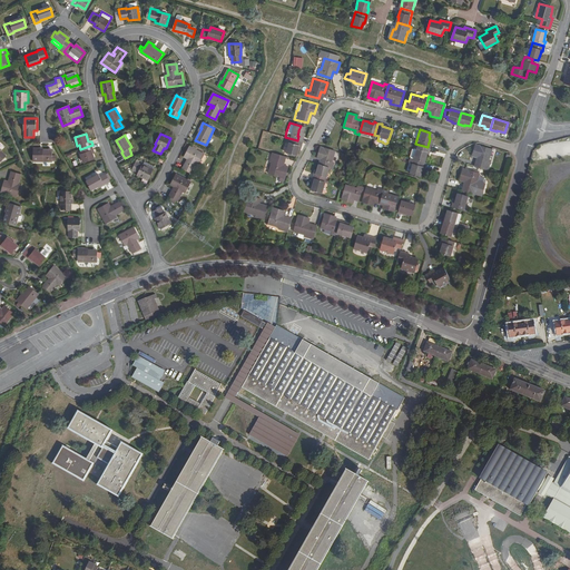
[(296,145),(297,140),(285,137),(281,150),(292,154),(293,148),(294,144),(296,145)]
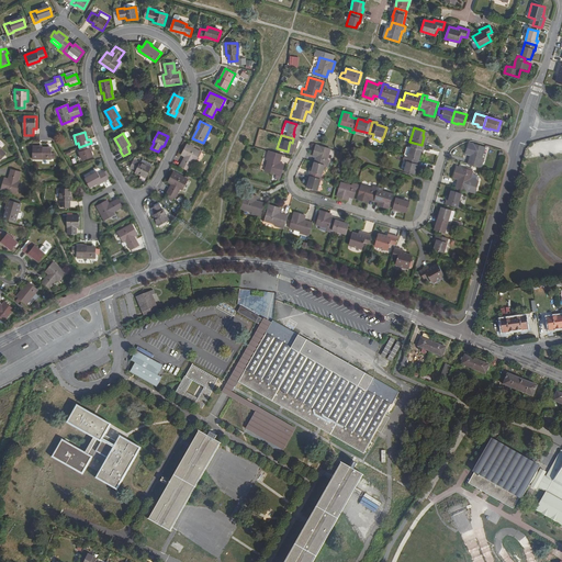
[(418,154),(422,145),(409,142),(405,156),(415,159),(417,154),(418,154)]
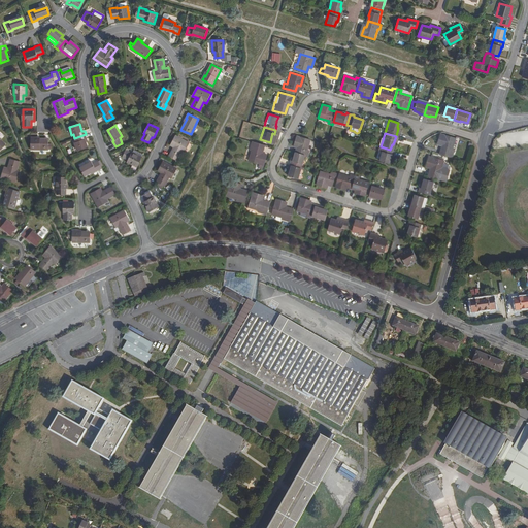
[(438,153),(451,157),(454,149),(452,149),(455,137),(440,133),(437,142),(441,143),(438,153)]
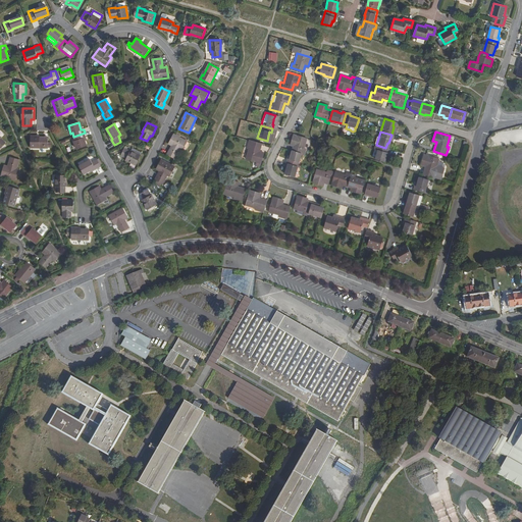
[(86,138),(85,133),(73,137),(75,141),(73,142),(76,149),(87,145),(84,139),(86,138)]
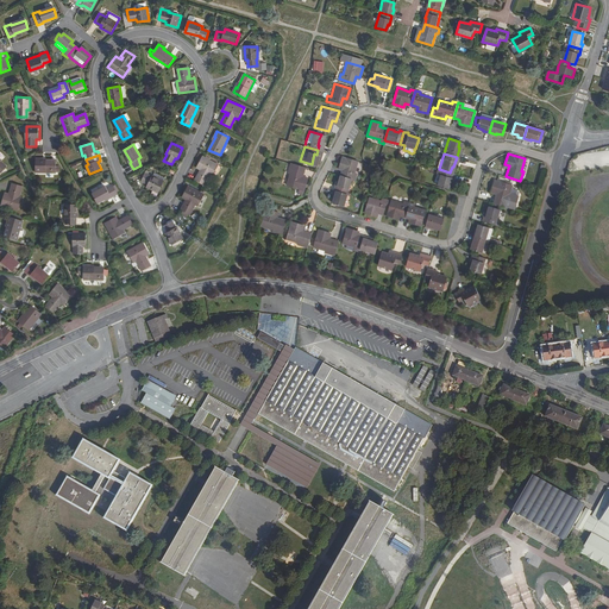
[(196,168),(200,170),(202,171),(201,174),(199,173),(195,180),(203,184),(209,175),(212,176),(218,165),(201,157),(196,168)]
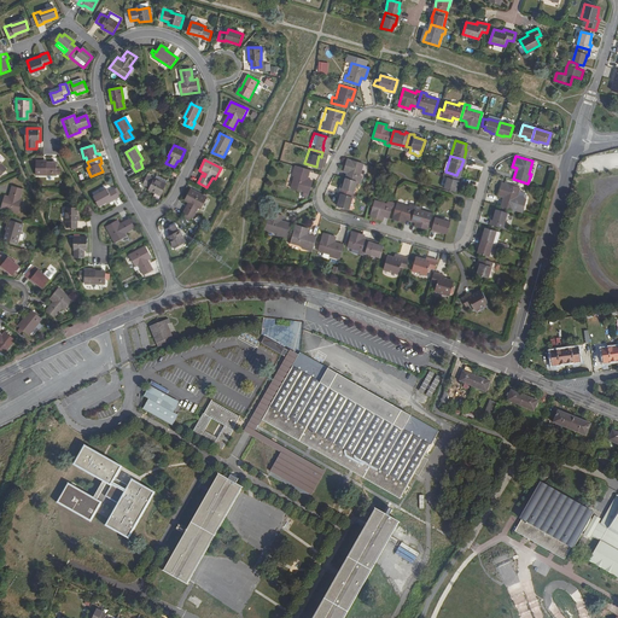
[(362,163),(347,159),(343,169),(348,170),(347,173),(345,178),(357,181),(360,182),(362,176),(359,176),(362,163)]
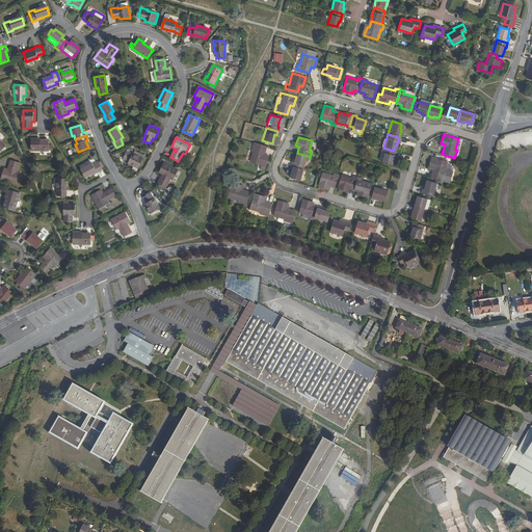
[(50,145),(49,140),(36,139),(36,138),(31,138),(31,151),(49,151),(49,150),(53,150),(53,145),(50,145)]
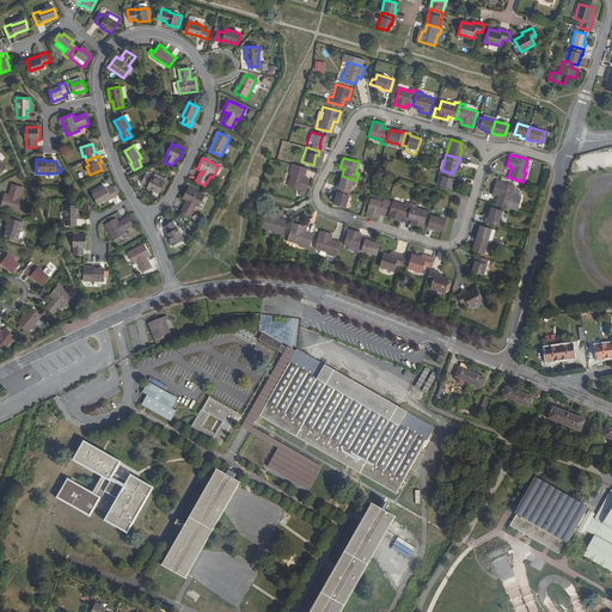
[(303,179),(306,169),(291,164),(288,173),(291,173),(287,185),(304,191),(307,181),(303,179)]
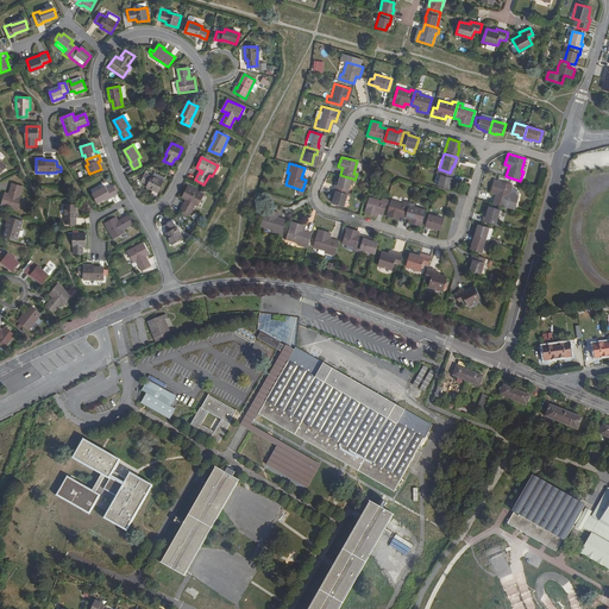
[(449,182),(452,173),(450,173),(439,169),(435,168),(433,173),(438,174),(434,184),(446,187),(447,182),(449,182)]
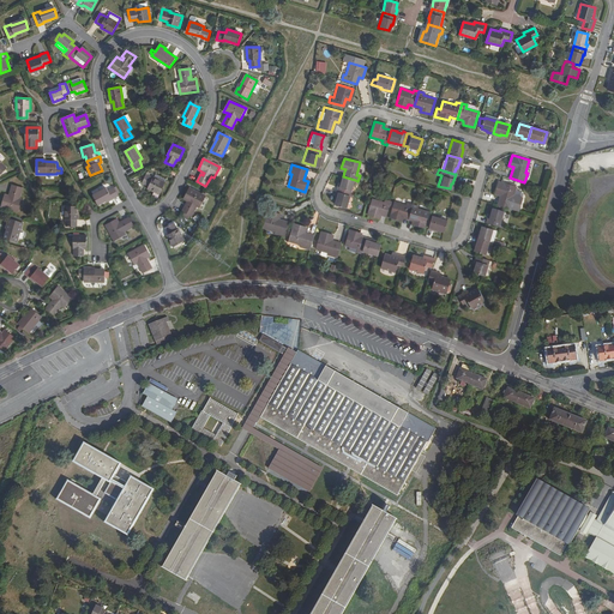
[(160,194),(164,184),(154,178),(154,179),(146,175),(143,184),(149,186),(148,188),(160,194)]
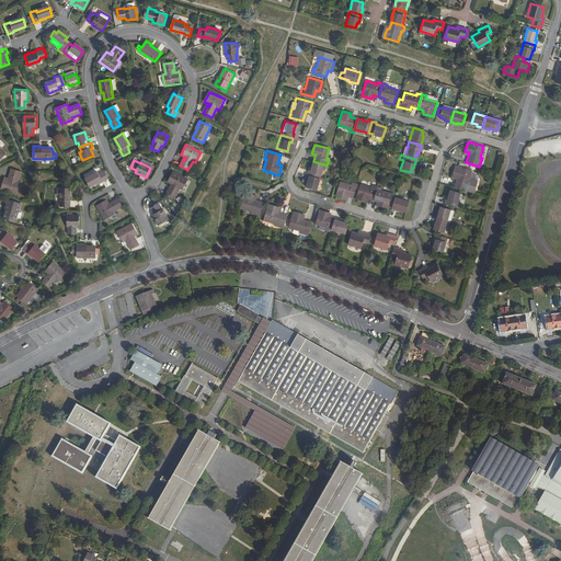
[(324,164),(313,161),(311,167),(310,167),(308,175),(320,179),(324,164)]
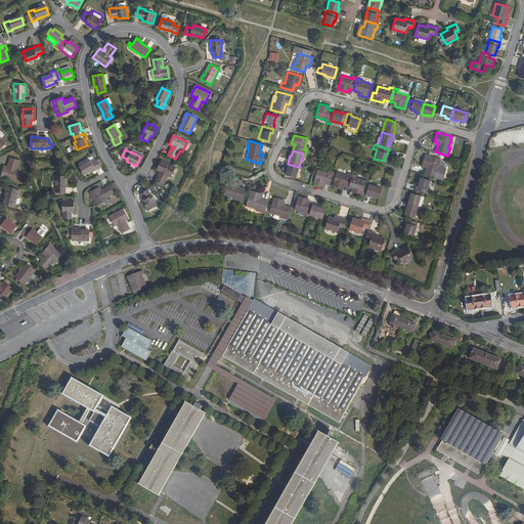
[(425,174),(437,178),(439,170),(438,169),(440,159),(426,155),(424,164),(427,165),(425,174)]
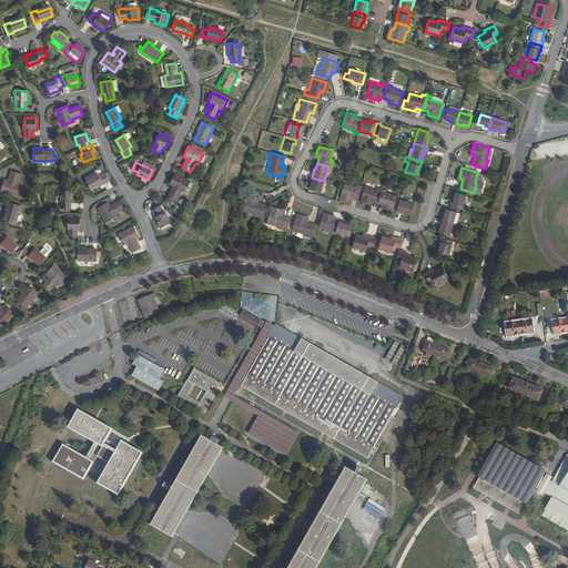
[(10,182),(8,182),(4,181),(1,191),(17,195),(20,185),(18,184),(20,174),(11,171),(9,179),(11,180),(10,182)]
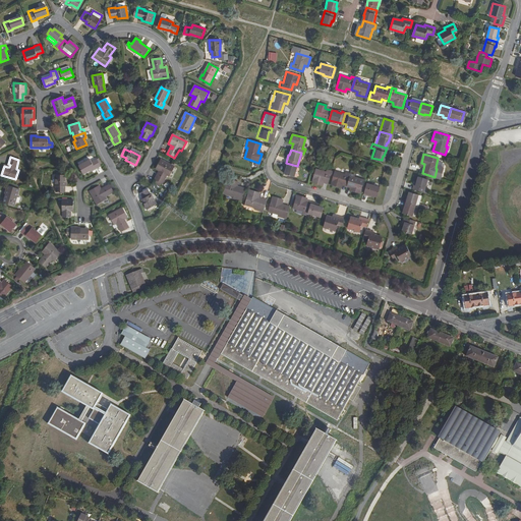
[(79,166),(83,174),(94,168),(95,170),(101,167),(97,160),(92,163),(91,161),(79,166)]
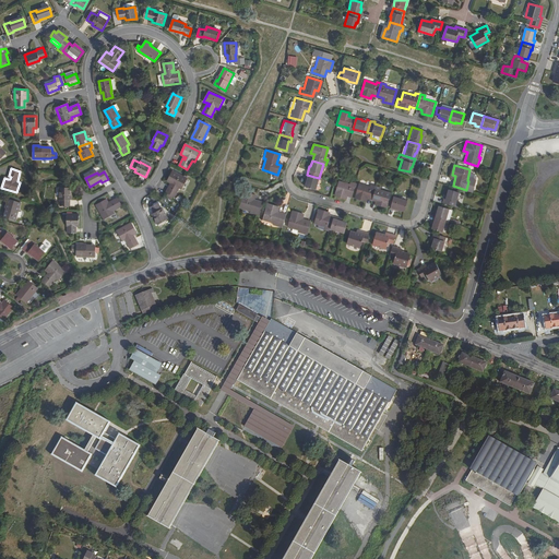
[(167,182),(170,183),(173,185),(171,187),(169,186),(166,192),(174,197),(178,188),(181,189),(187,178),(173,171),(167,182)]
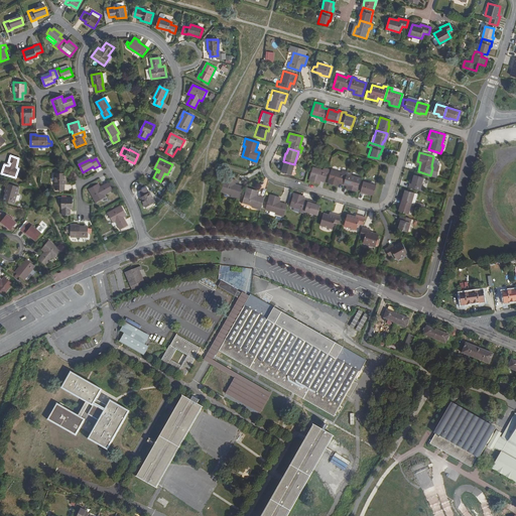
[(294,164),(283,161),(281,166),(283,166),(281,171),(291,174),(294,164)]
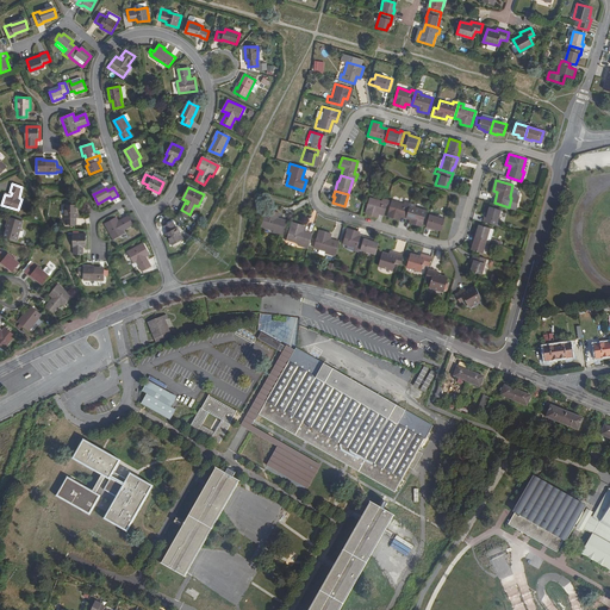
[(380,213),(384,215),(388,199),(384,198),(383,201),(371,198),(366,213),(377,217),(378,213),(380,213)]
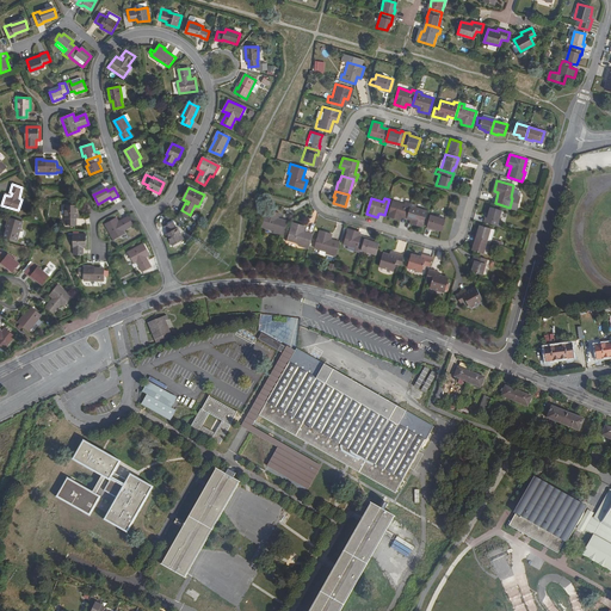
[(402,217),(406,218),(411,203),(406,202),(405,205),(393,202),(388,217),(399,221),(400,216),(402,217)]
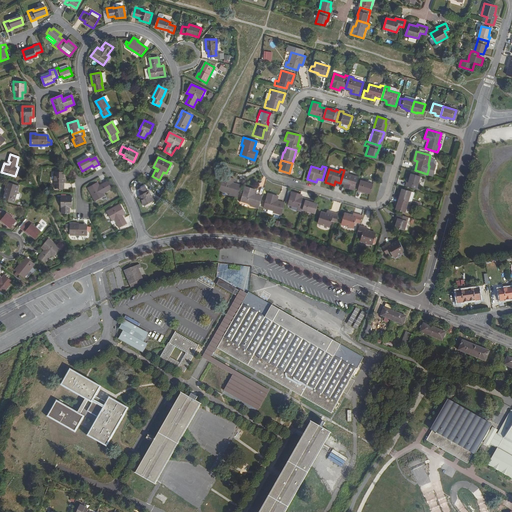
[(344,170),(340,183),(344,184),(346,184),(345,188),(354,190),(358,177),(348,174),(348,171),(344,170)]
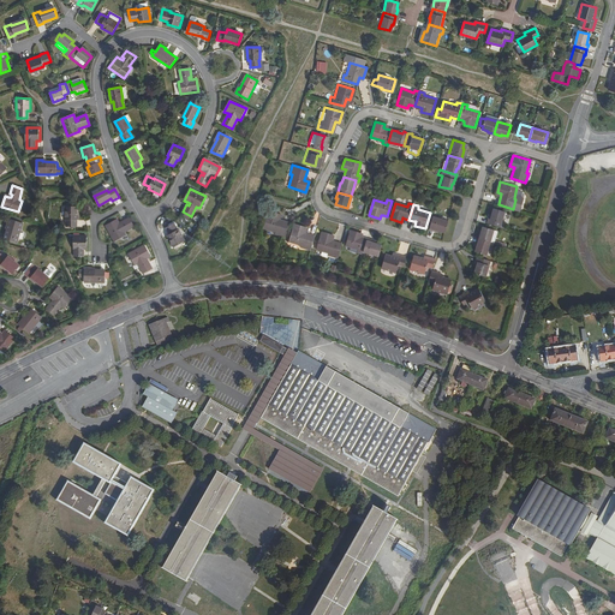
[(66,226),(76,226),(76,219),(78,219),(78,207),(65,207),(65,219),(66,219),(66,226)]
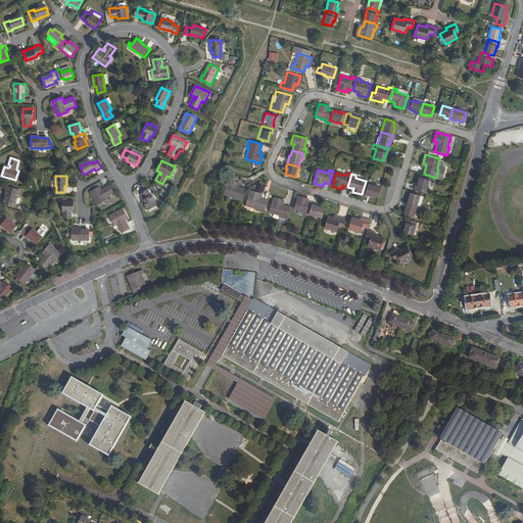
[(415,190),(426,193),(430,180),(420,177),(419,182),(418,181),(415,190)]
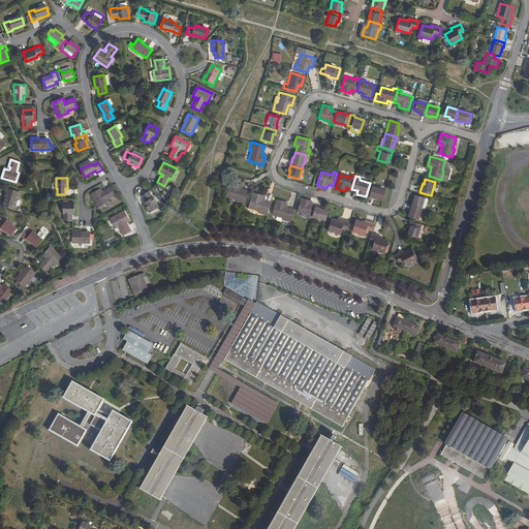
[(237,201),(245,204),(248,191),(239,189),(237,188),(239,184),(231,182),(226,196),(237,199),(237,201)]
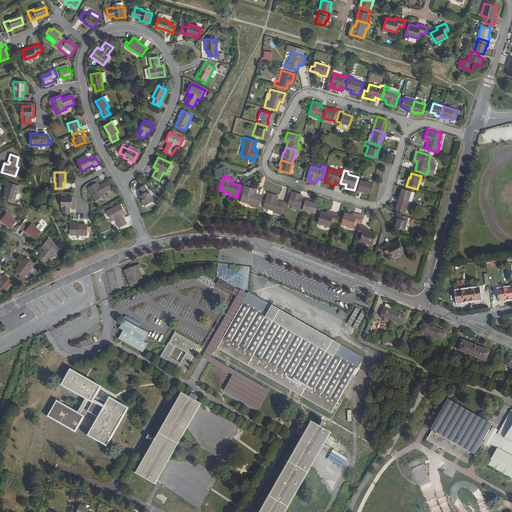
[(365,192),(370,193),(373,183),(360,179),(357,190),(365,193),(365,192)]
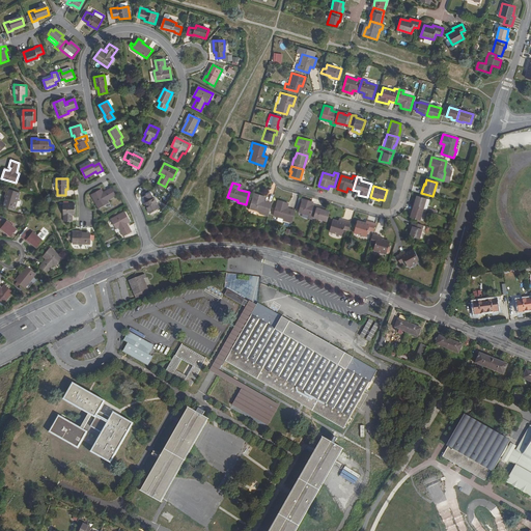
[(112,188),(106,191),(107,193),(105,194),(104,193),(102,189),(92,194),(100,207),(109,202),(107,200),(116,195),(112,188)]
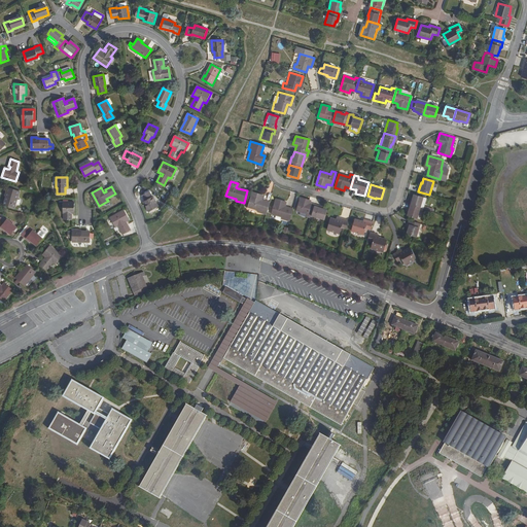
[(5,205),(14,208),(19,191),(8,187),(7,192),(8,192),(5,205)]
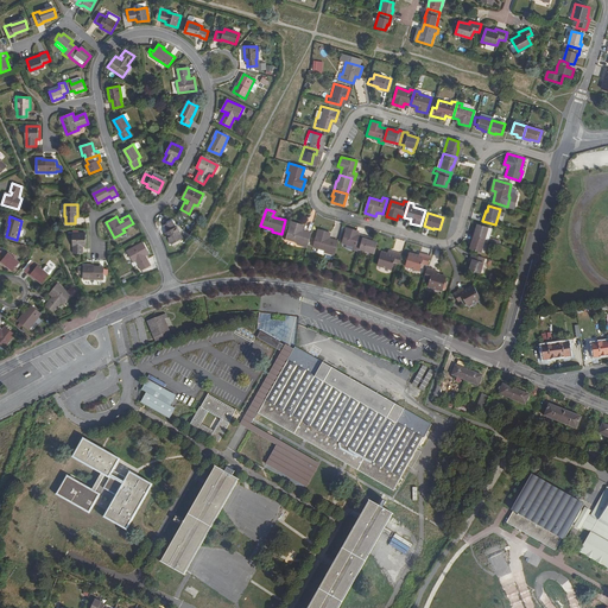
[(298,244),(306,246),(311,232),(301,228),(299,228),(301,223),(291,221),(286,239),(298,241),(298,244)]
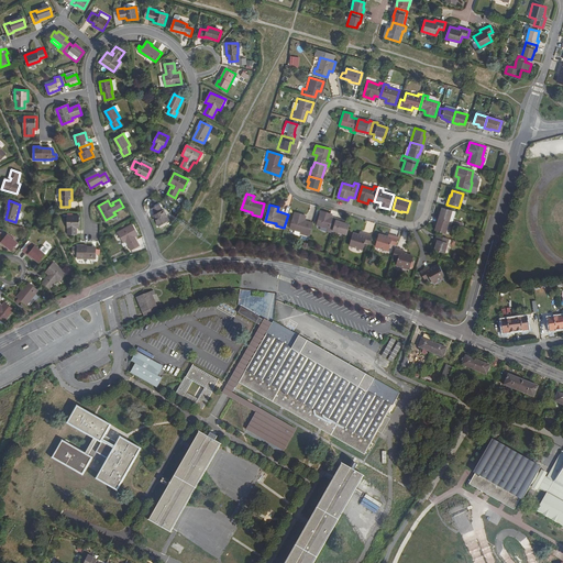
[(153,217),(158,227),(169,221),(163,210),(162,211),(158,206),(152,209),(155,216),(153,217)]
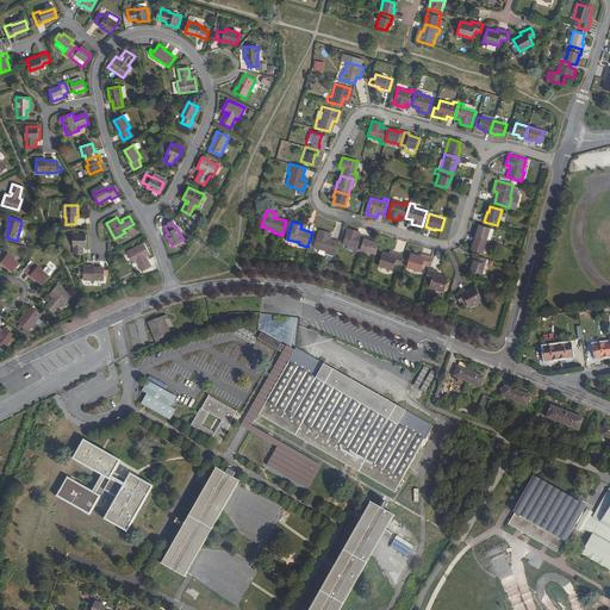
[(477,230),(474,237),(487,241),(491,228),(480,224),(479,231),(477,230)]
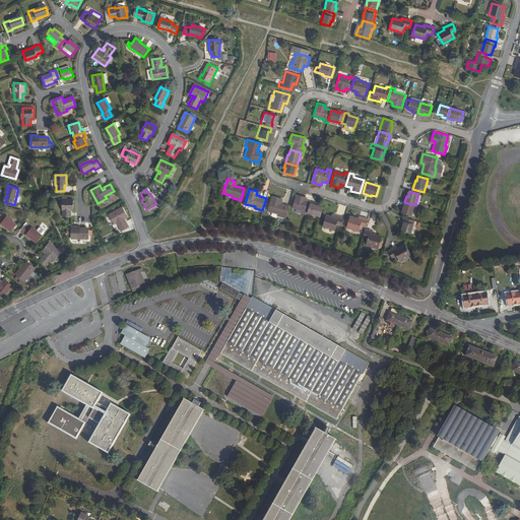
[(307,214),(310,202),(305,200),(305,197),(297,194),(293,208),(303,211),(303,213),(306,214),(307,214)]
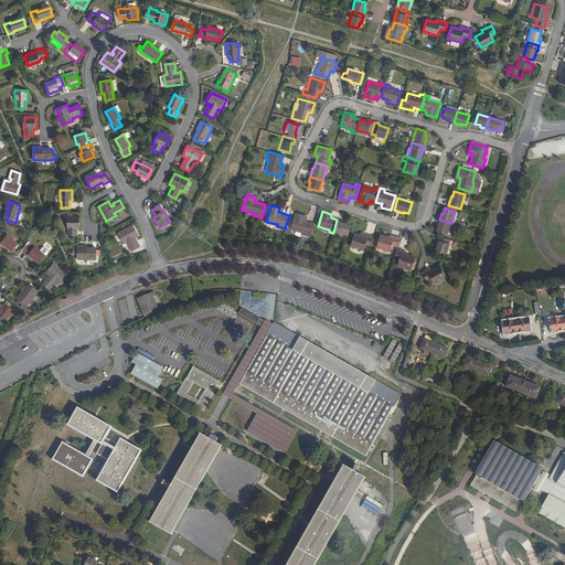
[(310,236),(315,222),(305,219),(302,219),(304,214),(296,212),(291,228),(302,232),(302,234),(310,236)]
